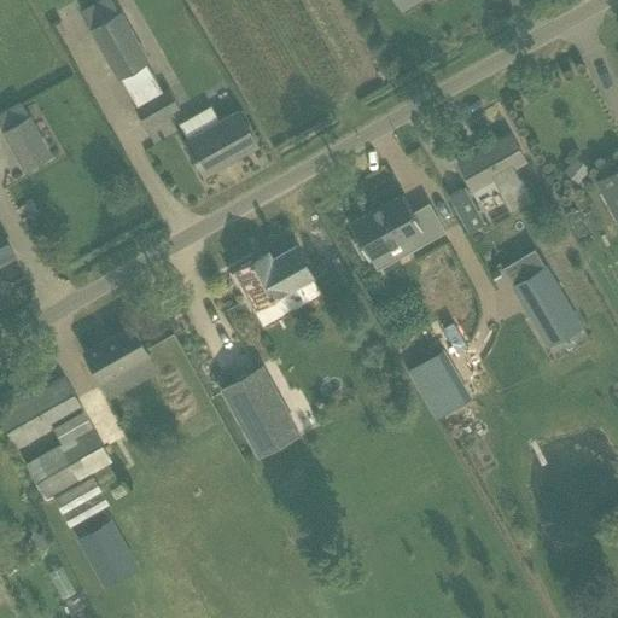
[(135,105),(147,127),(180,108),(169,87),(162,92),(145,63),(150,62),(121,10),(117,12),(110,0),(100,0),(83,11),(92,27),(89,29),(117,79),(120,76),(135,105)]
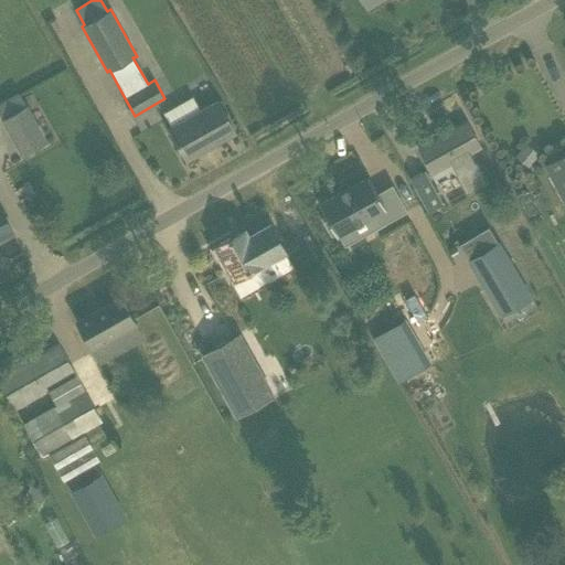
[(187,160),(235,134),(217,104),(180,125),(178,121),(169,127),(187,160)]
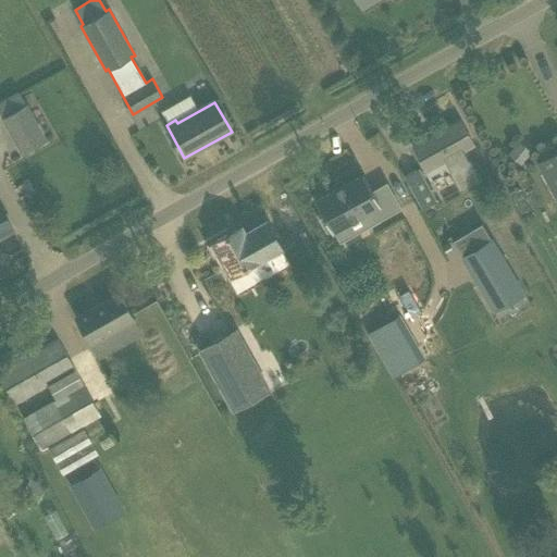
[(47,139),(27,103),(25,103),(2,116),(1,116),(21,152),(47,139)]
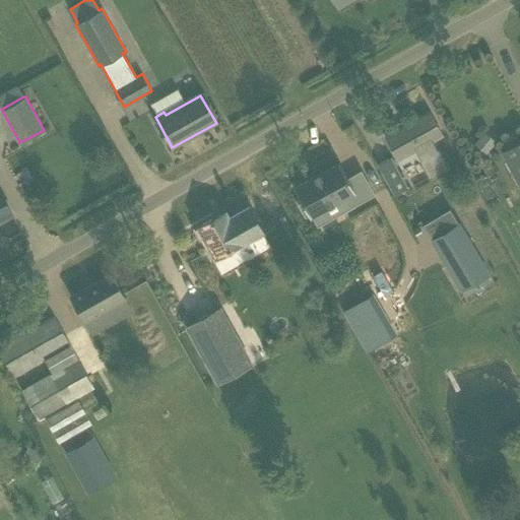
[(442,136),(430,113),(385,137),(398,160),(415,150),(420,160),(419,161),(430,179),(448,168),(438,150),(437,151),(431,141),(442,136)]
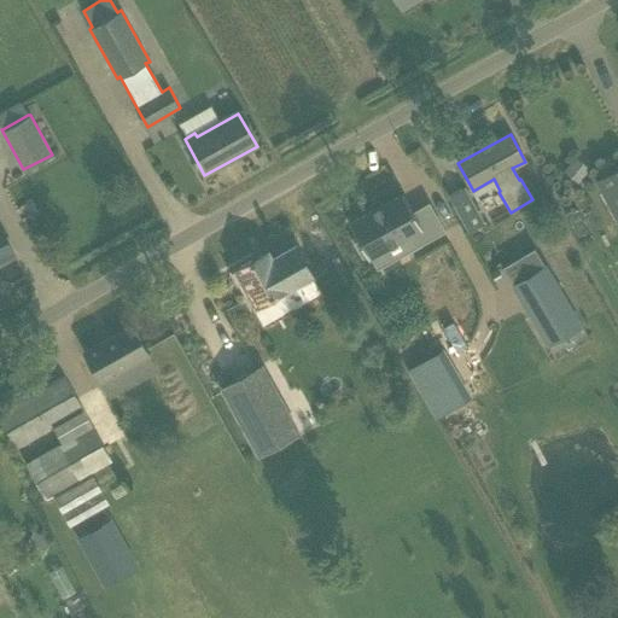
[(575,157),(572,161),(564,172),(578,182),(587,173),(589,168),(575,157)]
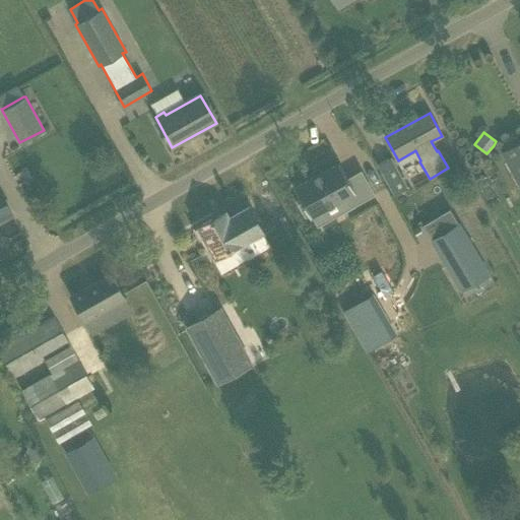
[(519,142),(502,152),(519,182),(519,142)]
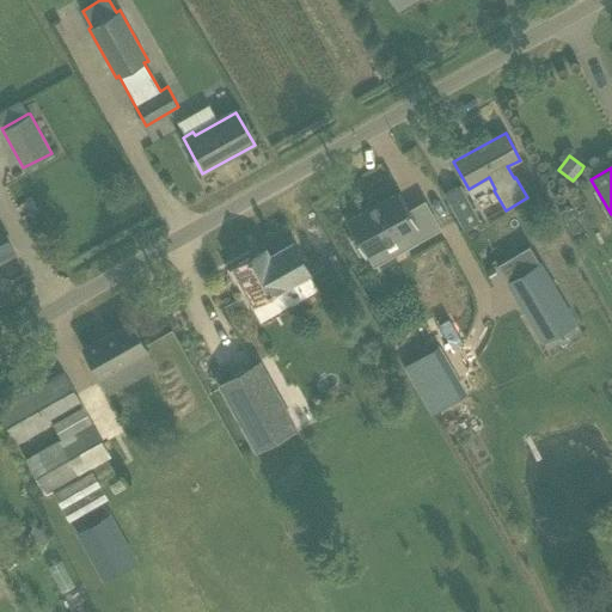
[(464,230),(478,221),(459,185),(445,194),(464,230)]
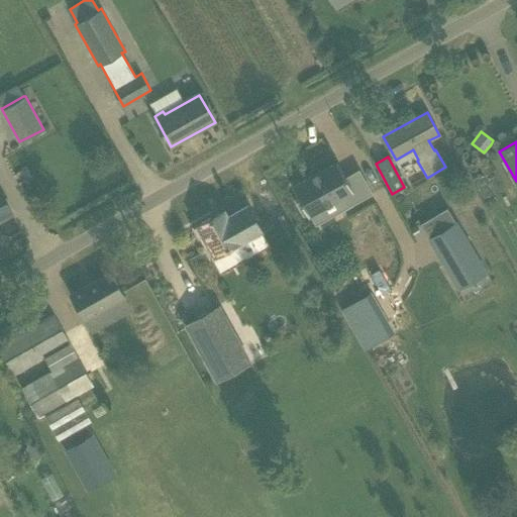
[(307,216),(309,215),(315,226),(340,212),(352,205),(346,194),(352,191),(336,162),(292,187),(299,201),(296,203),(303,215),(306,214),(307,216)]
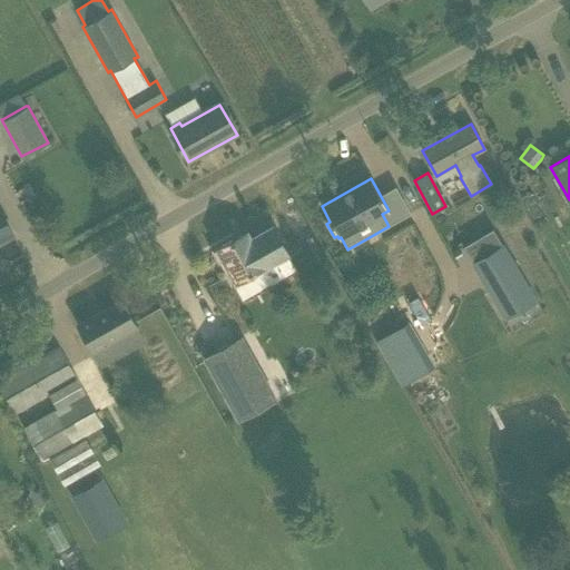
[(0,242),(13,235),(0,212),(0,242)]
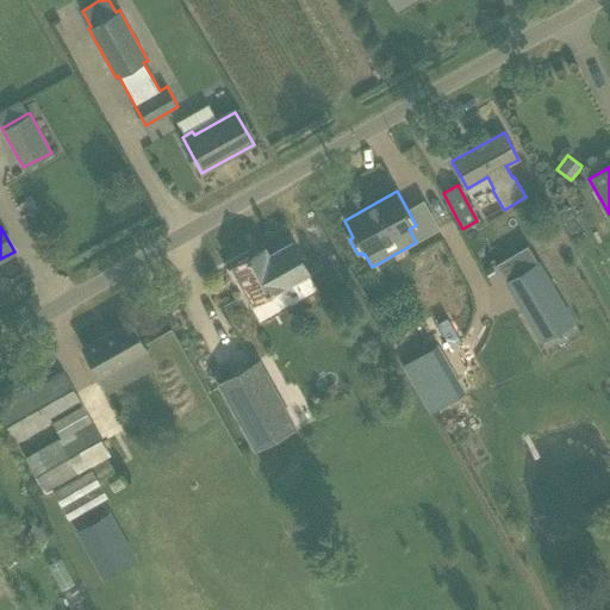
[(262,249),(234,266),(254,302),(285,284),(282,279),(305,266),(297,250),(272,265),(262,249)]
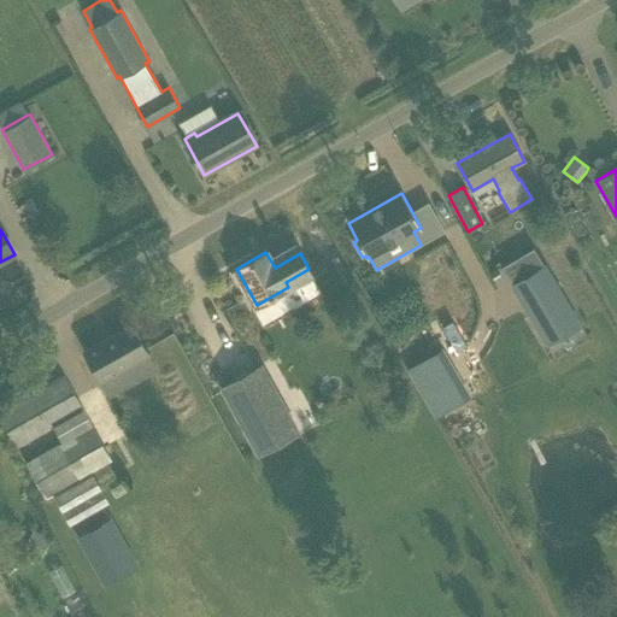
[(550,280),(516,299),(539,339),(554,329),(562,341),(580,331),(550,280)]
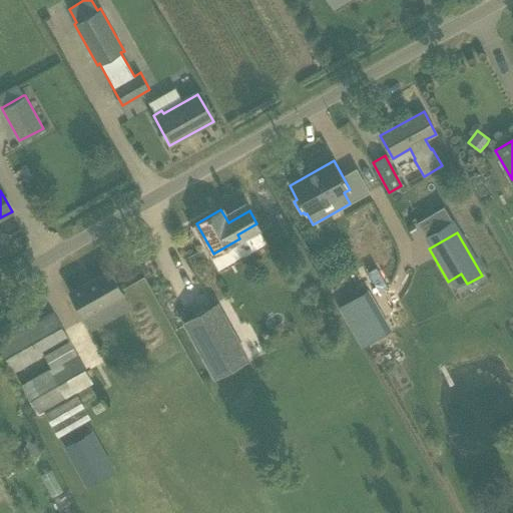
[(122,294),(109,270),(69,293),(82,316),(122,294)]
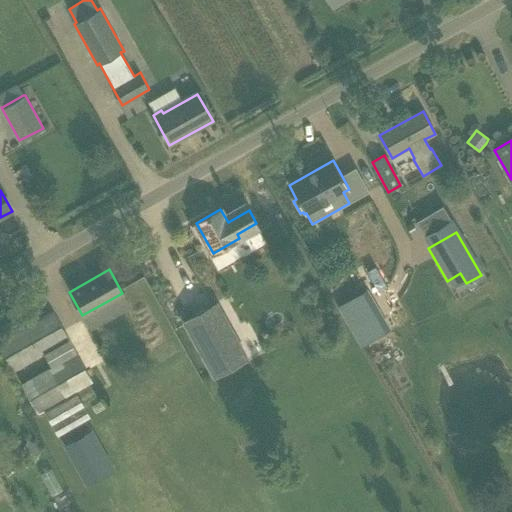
[(182,321),(214,378),(248,359),(216,302),(182,321)]
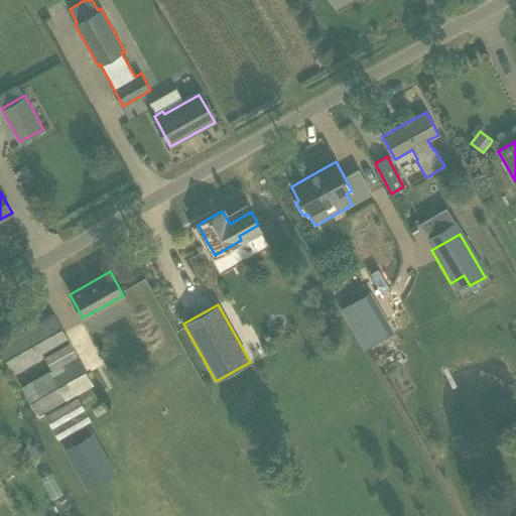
[(94,383),(93,384),(53,314),(0,344),(0,351),(14,375),(44,357),(51,369),(21,387),(37,417),(79,394),(83,401),(99,393),(94,383)]
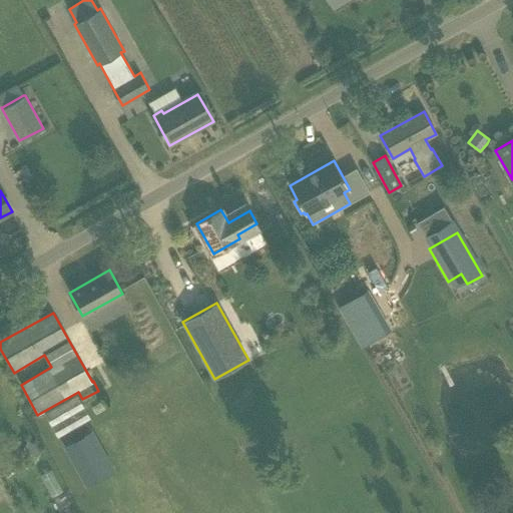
[(332,333),(325,321),(316,326),(322,338),(332,333)]
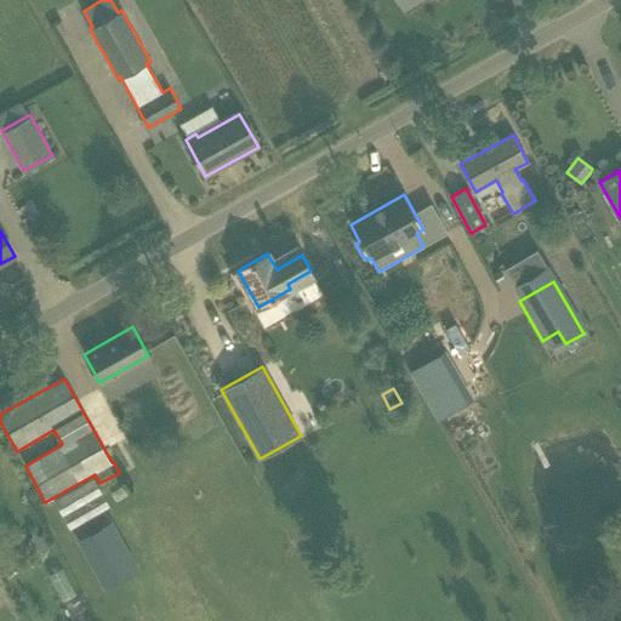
[(437,420),(460,406),(451,392),(428,405),(437,420)]
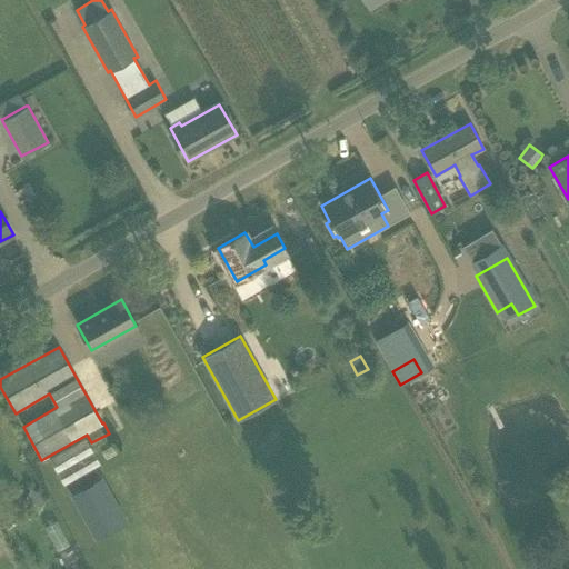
[(79,447),(65,449),(66,460),(53,462),(55,473),(83,469),(79,447)]
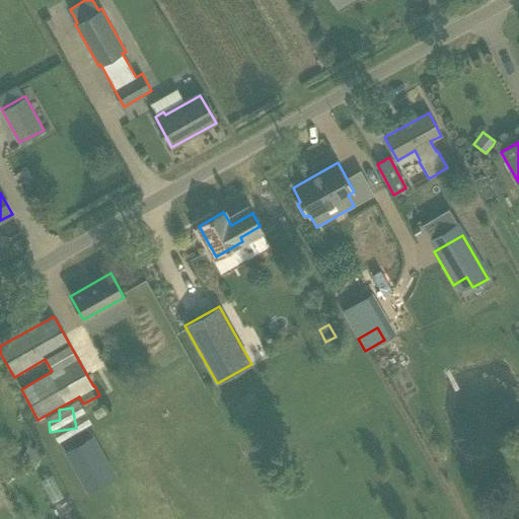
[(98,434),(68,448),(88,491),(119,476),(98,434)]
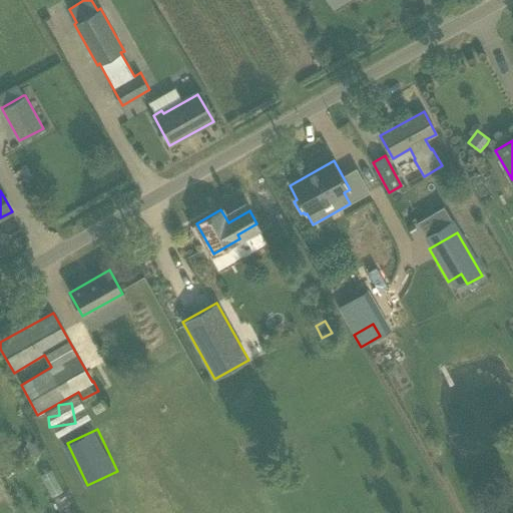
[(31,444),(24,456),(34,462),(41,450),(31,444)]
